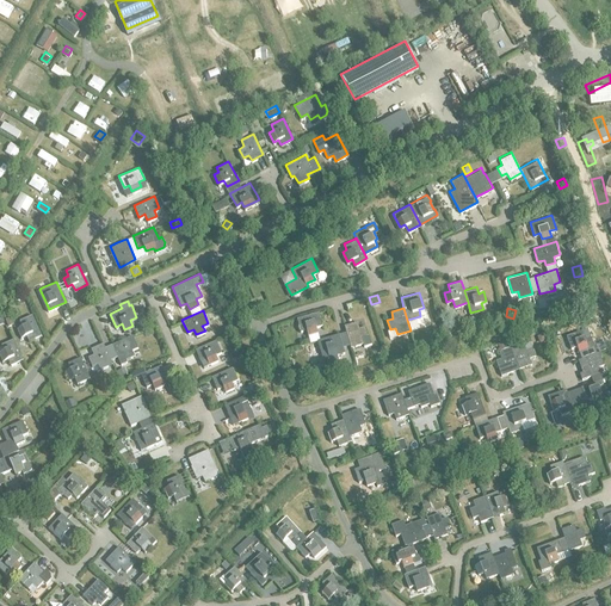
[(318,331),(316,325),(321,323),(318,310),(296,316),(300,329),(307,328),(308,334),(318,331)]
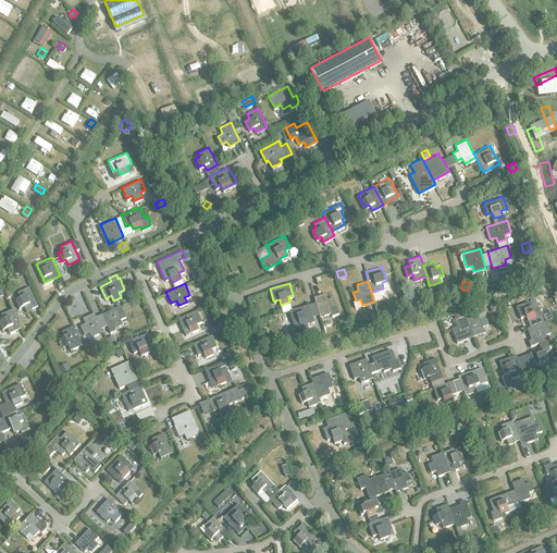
[(16,298),(20,306),(24,304),(27,309),(38,304),(29,285),(19,291),(21,296),(16,298)]
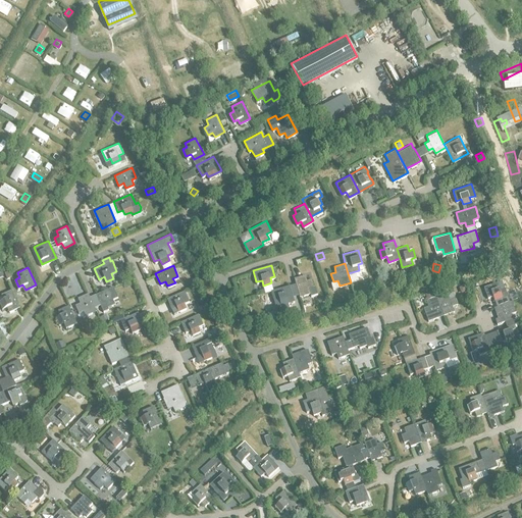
[(305,273),(294,277),(299,295),(310,292),(311,294),(317,292),(315,285),(314,286),(311,276),(307,278),(305,273)]
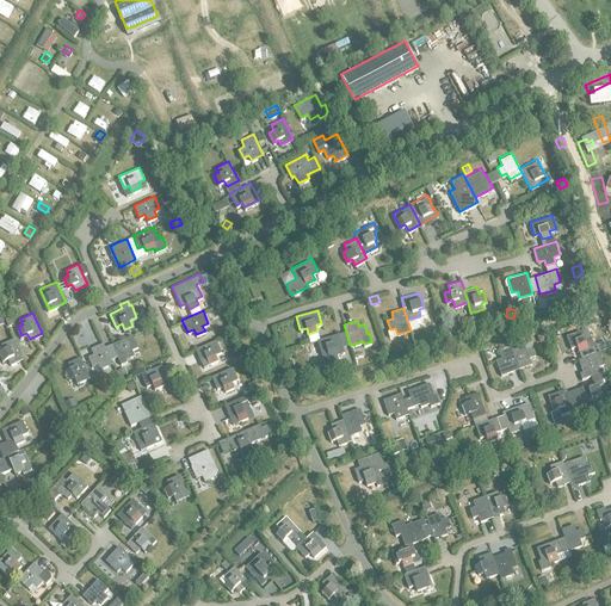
[(587,326),(566,333),(571,346),(576,344),(579,350),(588,346),(593,344),(591,338),(587,326)]
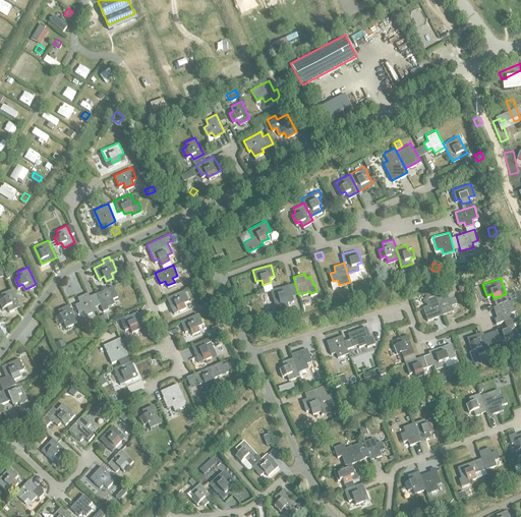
[(271,288),(275,304),(278,304),(280,311),(289,308),(287,301),(293,299),(289,283),(271,288)]
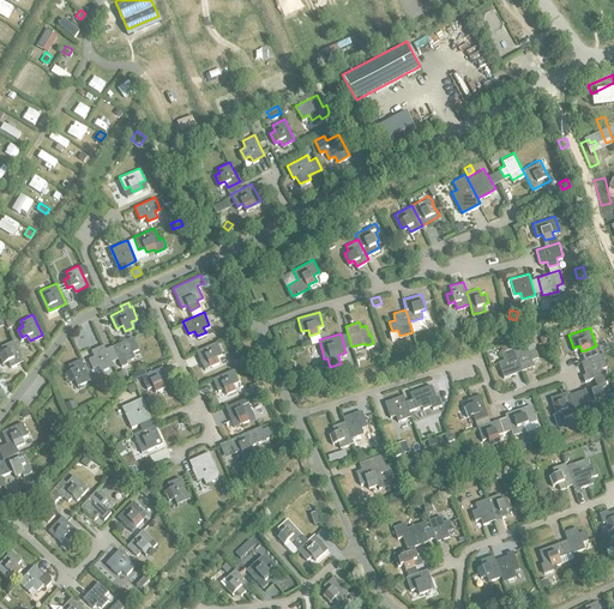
[(113,344),(106,348),(110,360),(118,356),(121,363),(127,361),(127,359),(136,355),(133,350),(138,348),(133,336),(113,344)]
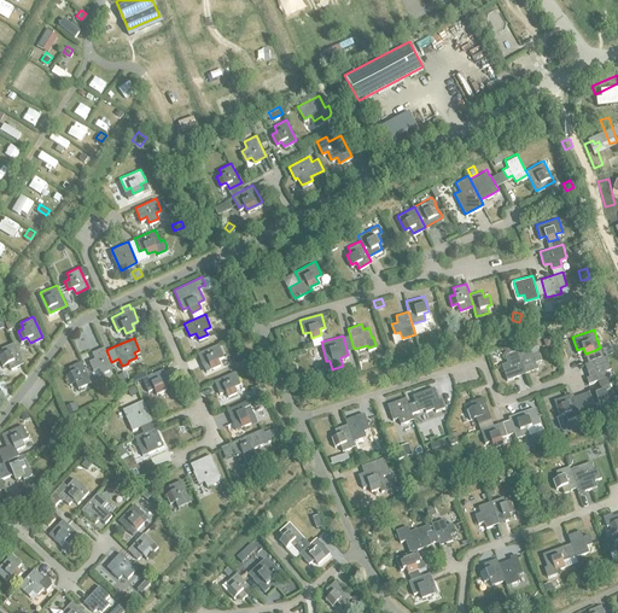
[(4,352),(0,352),(0,357),(3,363),(7,361),(11,367),(23,361),(13,340),(1,346),(4,352)]
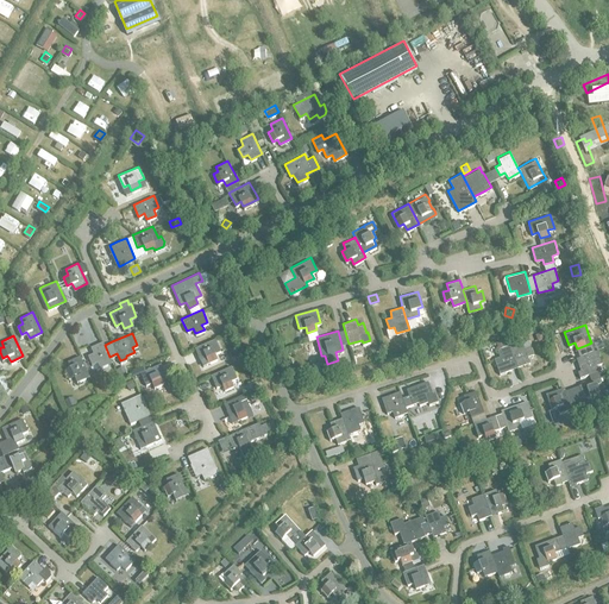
[(496,340),(498,347),(509,344),(507,337),(496,340)]
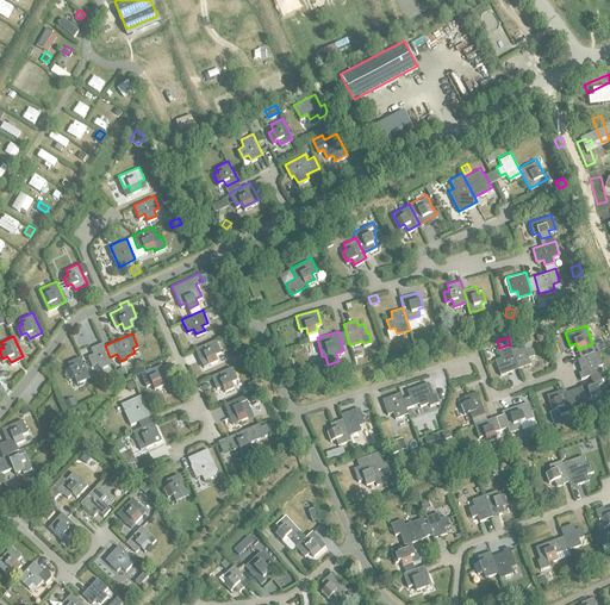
[(194,347),(203,365),(217,359),(215,353),(221,350),(215,338),(194,347)]
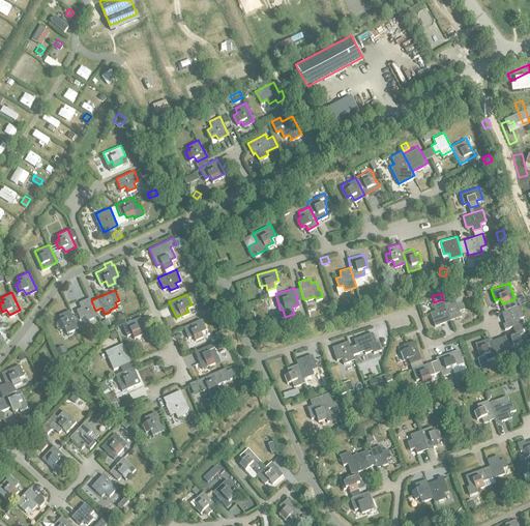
[(454,296),(443,300),(449,318),(461,315),(460,310),(465,309),(462,300),(460,294),(454,296)]
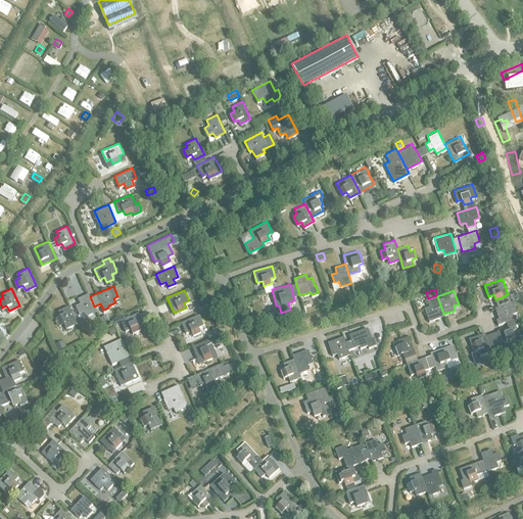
[(80,302),(76,303),(79,312),(83,310),(86,315),(96,310),(94,307),(90,296),(88,292),(78,297),(80,302)]
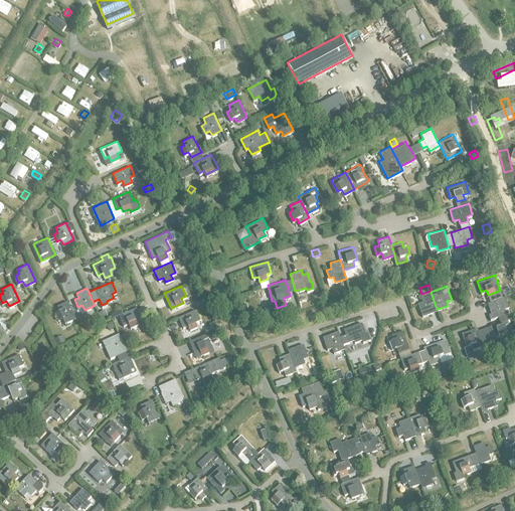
[(437,309),(431,292),(419,296),(421,301),(417,303),(421,315),(437,309)]
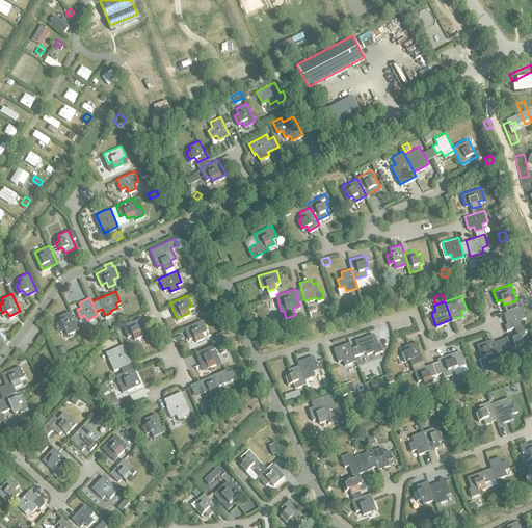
[(506,322),(504,323),(506,328),(514,325),(522,323),(520,318),(525,316),(521,305),(502,312),(506,322)]
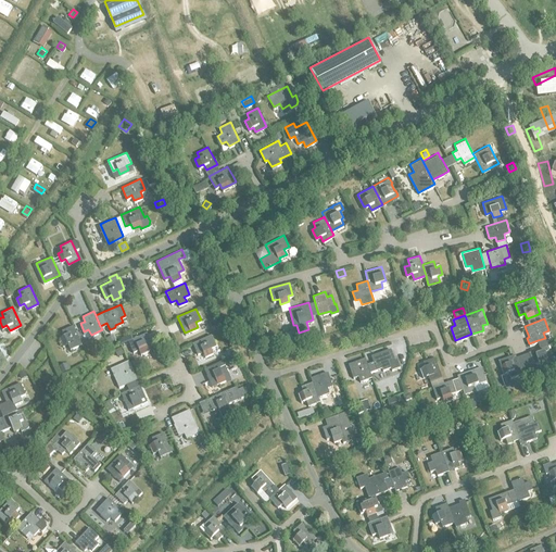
[(214,322),(217,328),(224,326),(220,320),(214,322)]
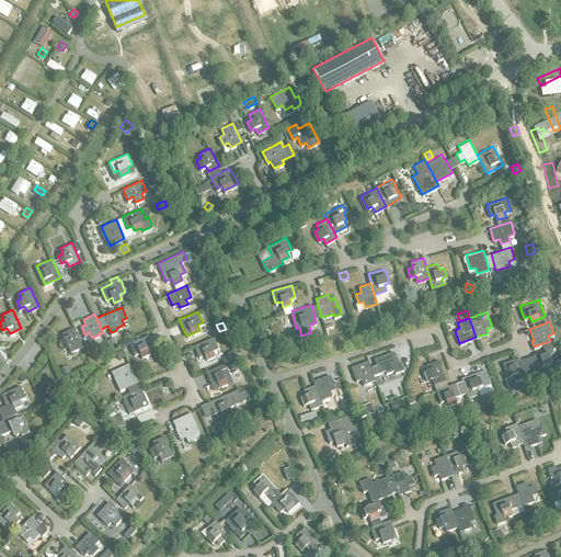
[(65,337),(59,339),(64,348),(68,345),(71,351),(82,345),(73,327),(63,331),(65,337)]
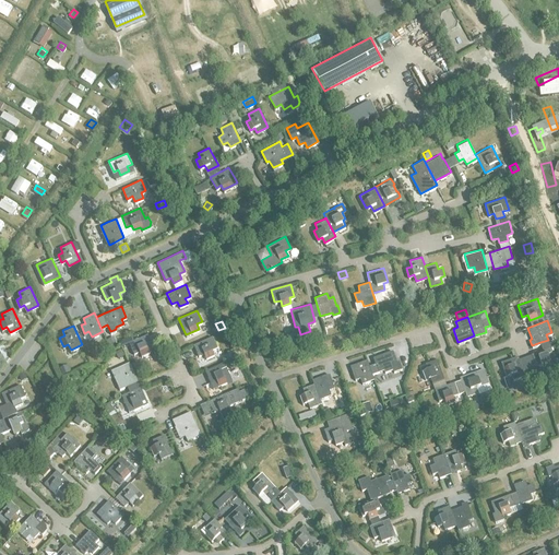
[(129,341),(133,353),(139,350),(141,355),(150,352),(147,346),(153,344),(147,333),(134,339),(129,341)]
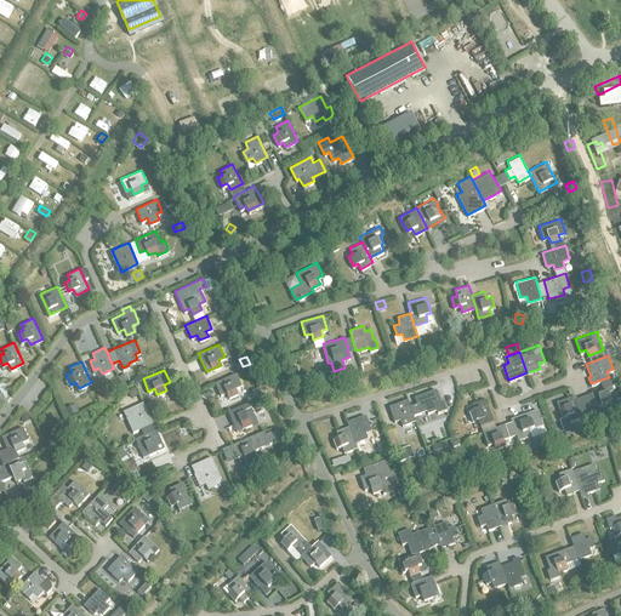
[(215,381),(221,393),(227,391),(229,397),(238,392),(235,386),(241,383),(235,371),(215,381)]
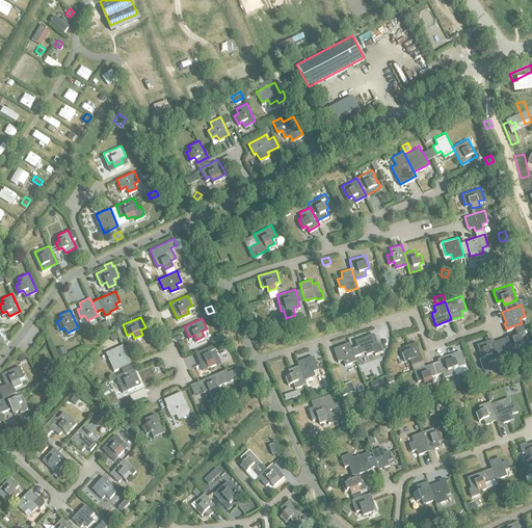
[(126,319),(114,324),(115,327),(123,324),(128,322),(126,319)]
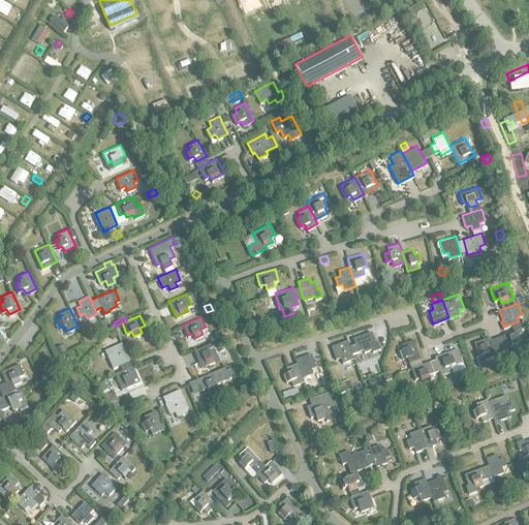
[(260,318),(253,320),(255,328),(262,326),(260,318)]
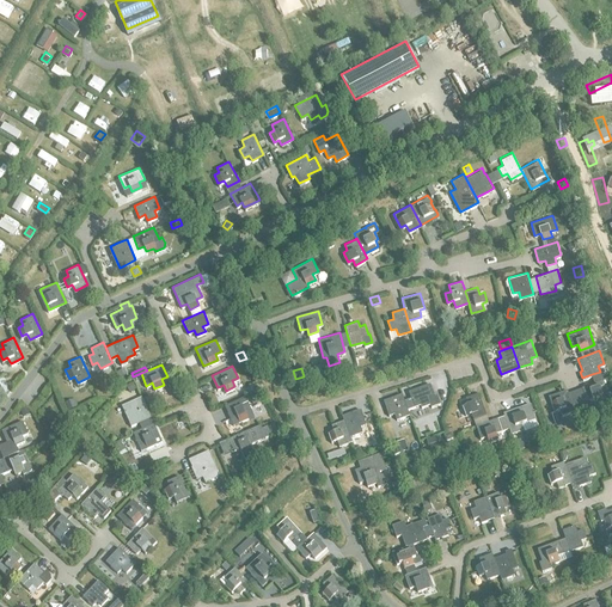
[(581,385),(586,398),(592,397),(594,402),(603,399),(605,405),(611,402),(611,387),(607,390),(603,378),(594,381),(581,385)]
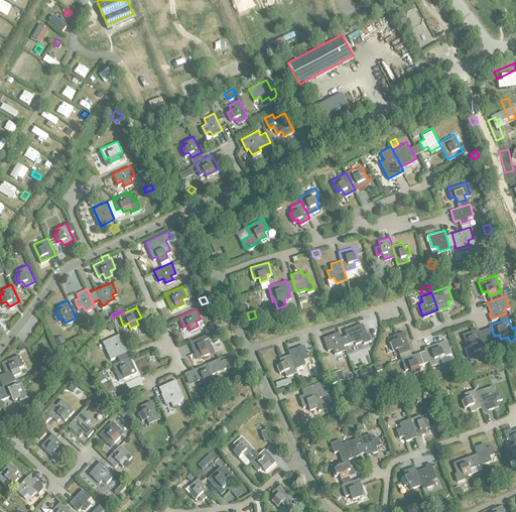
[(107,323),(110,329),(115,326),(112,320),(107,323)]
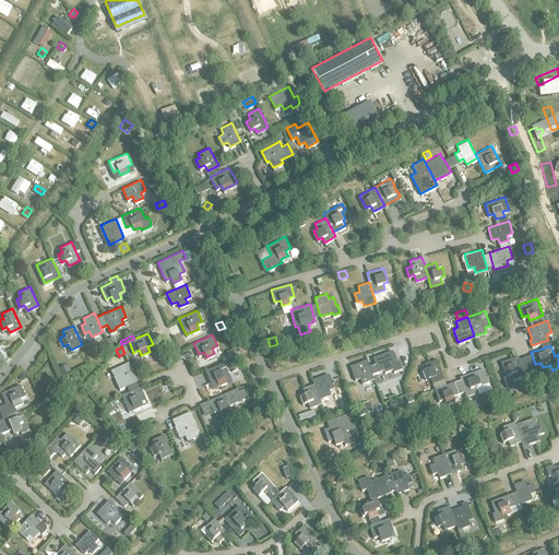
[(376,362),(368,364),(371,373),(384,367),(385,370),(393,368),(394,370),(402,367),(400,359),(397,359),(393,349),(373,356),(376,362)]
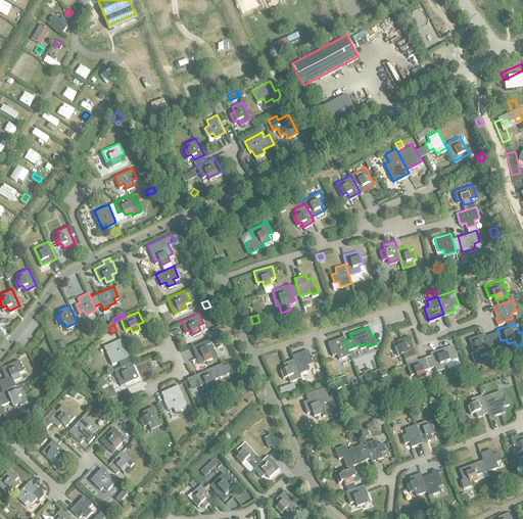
[(469,337),(474,350),(478,348),(480,354),(491,349),(484,331),(469,337)]
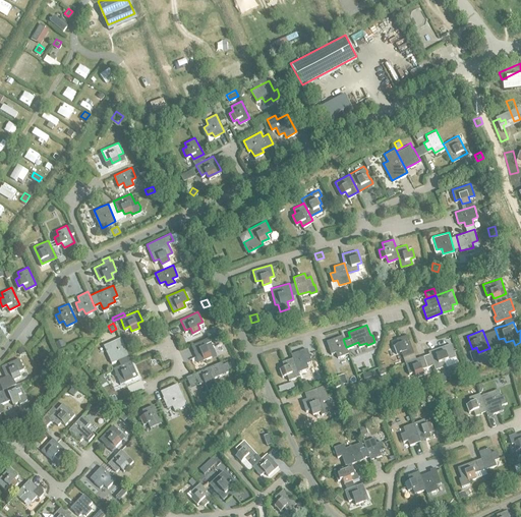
[(343,339),(342,334),(326,339),(330,351),(335,349),(337,355),(348,351),(347,350),(346,347),(343,339)]
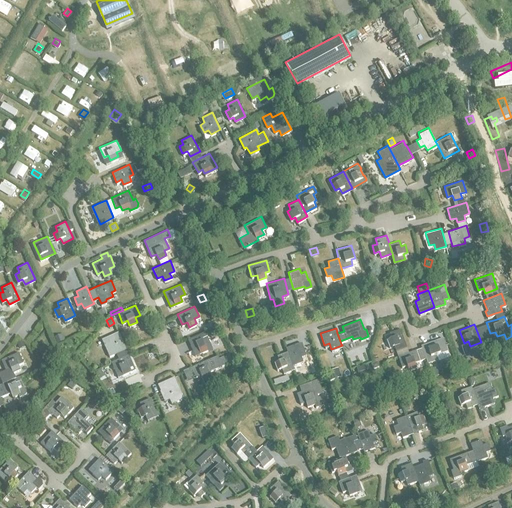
[(386,338),(389,346),(394,344),(395,349),(406,345),(400,328),(389,331),(391,336),(386,338)]
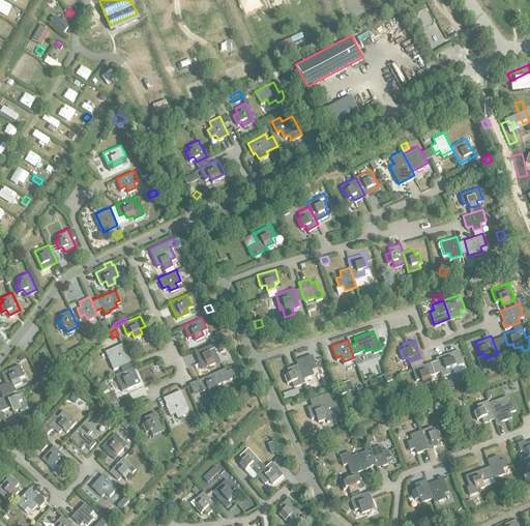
[(105,350),(113,368),(130,360),(122,342),(105,350)]
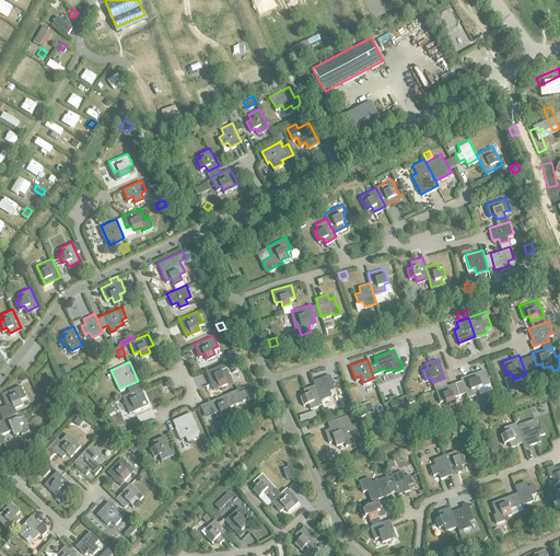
[(224,361),(206,370),(211,381),(213,386),(219,383),(226,380),(232,378),(229,372),(224,361)]
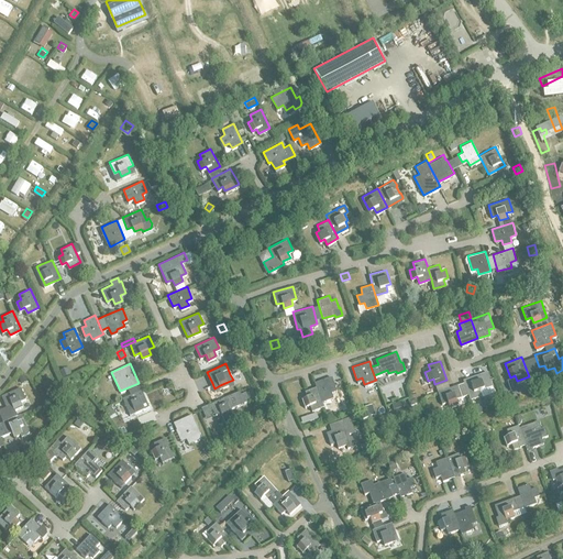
[(68,364),(59,368),(63,375),(72,372),(68,364)]
